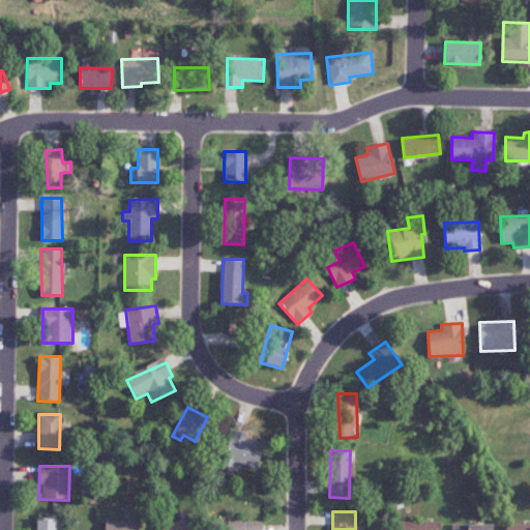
[(36,519),(35,529),(57,529),(57,518),(36,519)]
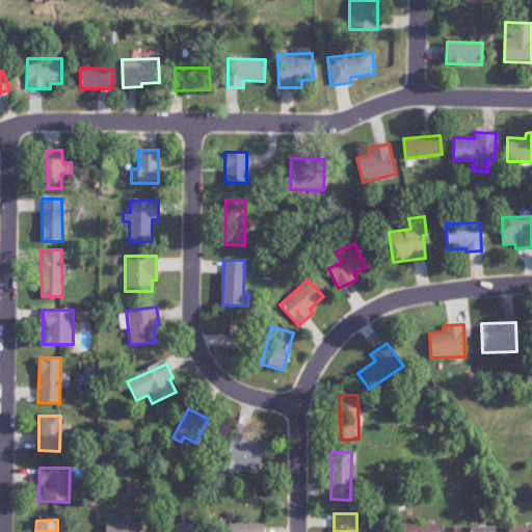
[(137,531),(137,523),(105,524),(105,531),(137,531)]
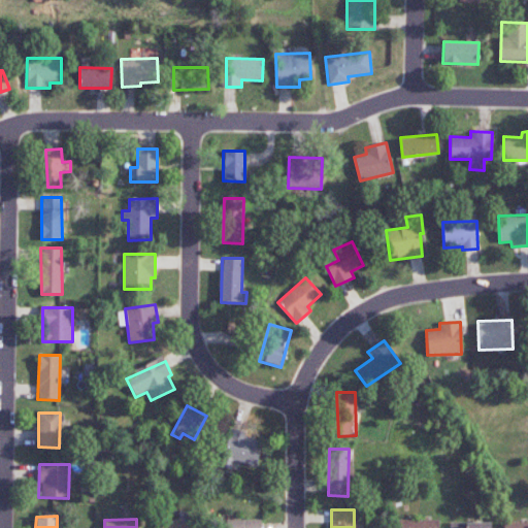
[(438,527),(439,520),(398,519),(398,527),(438,527)]
